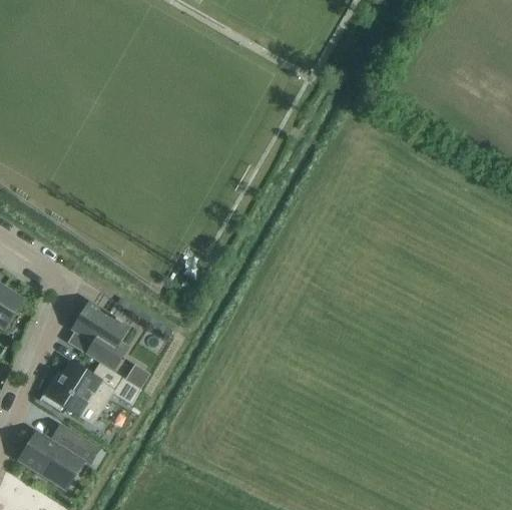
[(0,326),(3,328),(22,299),(4,287),(0,293),(0,326)]
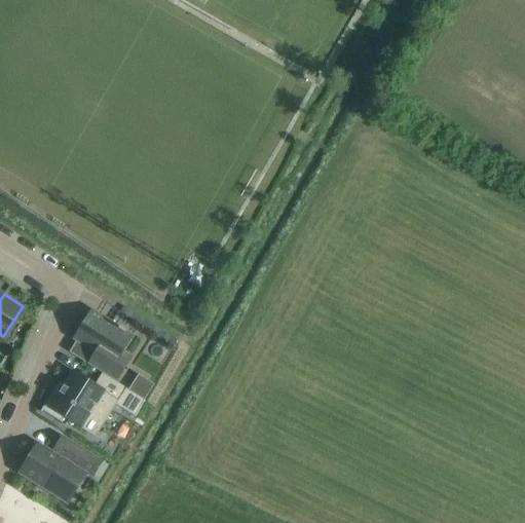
[(87,362),(114,379),(130,355),(121,349),(132,334),(124,330),(124,329),(118,325),(118,326),(90,308),(73,336),(95,349),(87,362)]
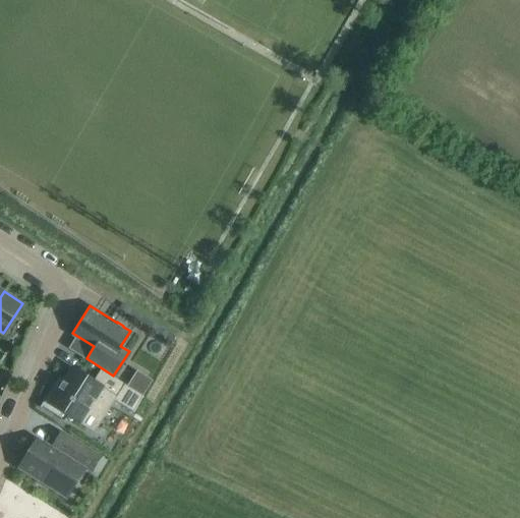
[(58,376),(39,405),(40,406),(42,404),(60,416),(61,415),(59,414),(62,410),(79,421),(85,410),(91,409),(98,414),(112,391),(102,385),(103,385),(71,364),(63,379),(58,376)]
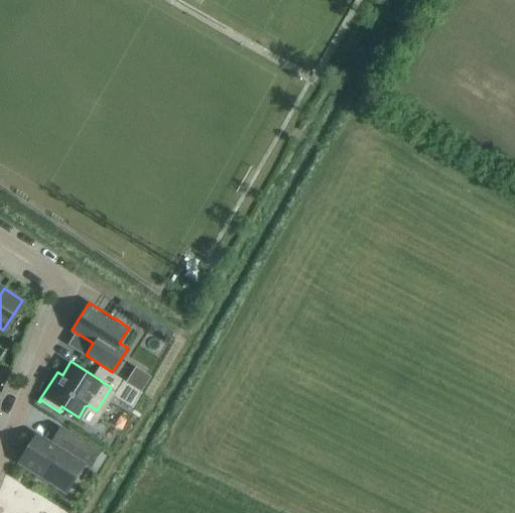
[(122,378),(112,394),(131,406),(141,390),(122,378)]
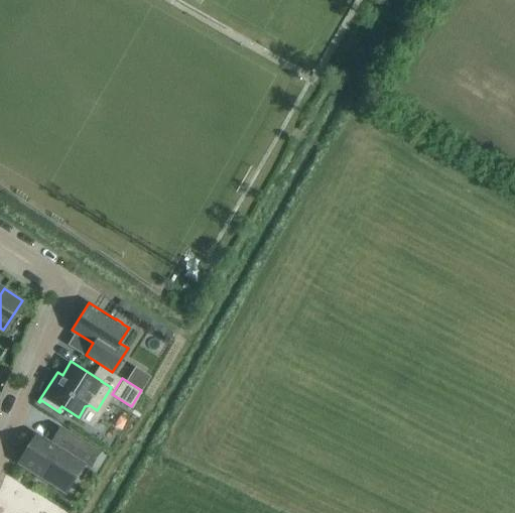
[(92,465),(101,450),(59,424),(59,425),(60,426),(52,439),(50,438),(50,439),(52,440),(49,443),(36,435),(20,461),(57,484),(77,455),(92,465)]
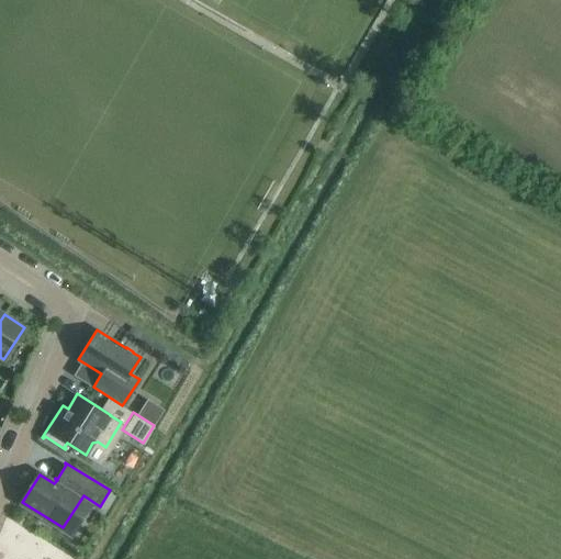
All buildings are outlined.
